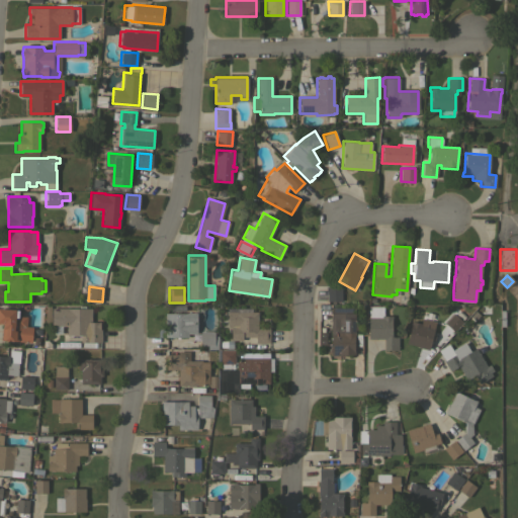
[(327,287),(341,287),(341,301),(327,301),(327,287)]
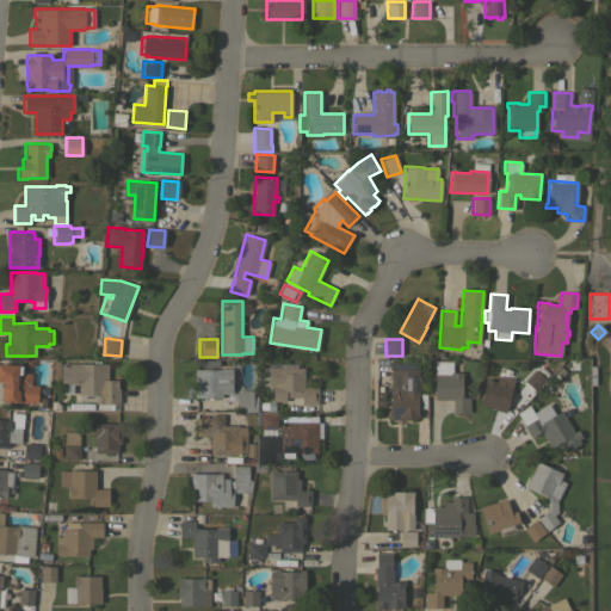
[(418,362),(418,381),(420,381),(420,389),(418,389),(418,396),(417,418),(389,418),(390,359),(393,359),(393,362),(418,362)]
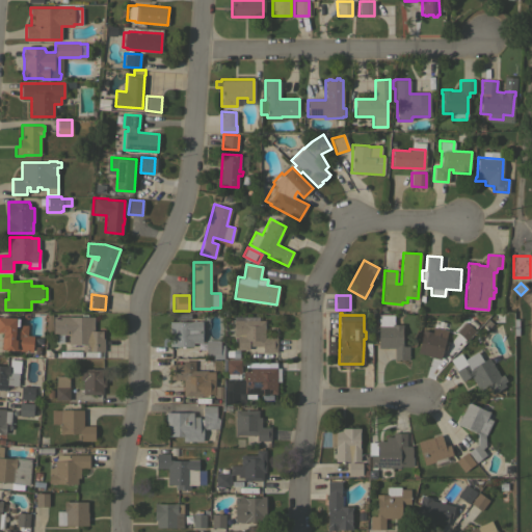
[(81,316),(81,314),(87,314),(87,316),(94,316),(94,330),(102,330),(102,338),(103,338),(103,351),(99,351),(99,356),(83,356),(83,351),(82,351),(82,344),(69,344),(69,335),(52,335),(52,316),(81,316)]
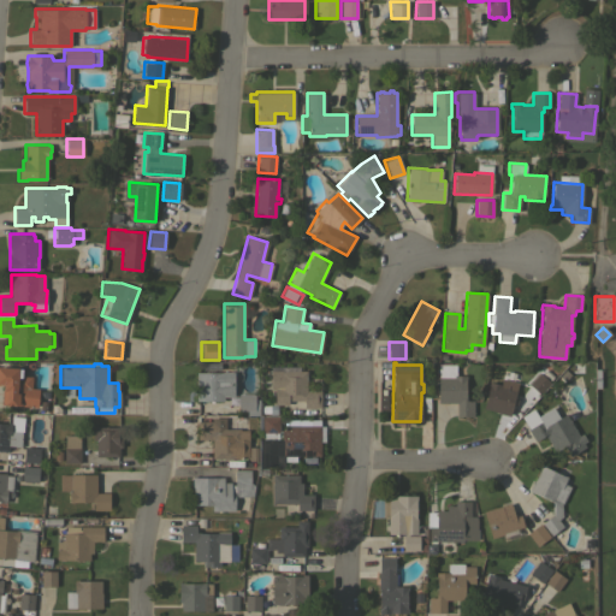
[(437,403),(437,365),(456,365),(456,375),(466,375),(466,381),(465,381),(465,397),(466,397),(466,401),(473,401),(473,416),(456,416),(456,403),(437,403)]
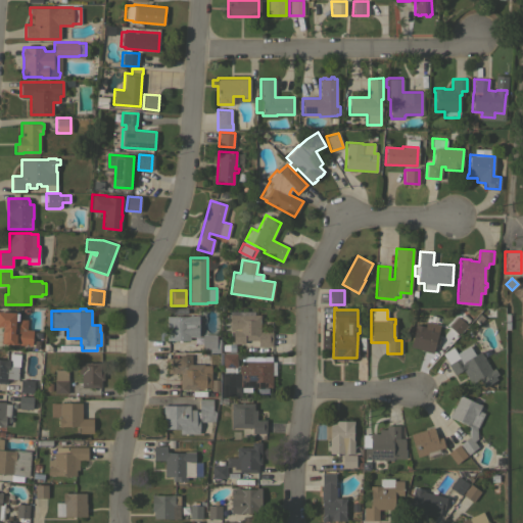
[(27,329),(32,330),(32,345),(3,343),(1,343),(2,327),(0,326),(0,312),(1,312),(1,311),(3,311),(3,312),(15,313),(15,312),(24,312),(22,319),(27,320),(27,329)]
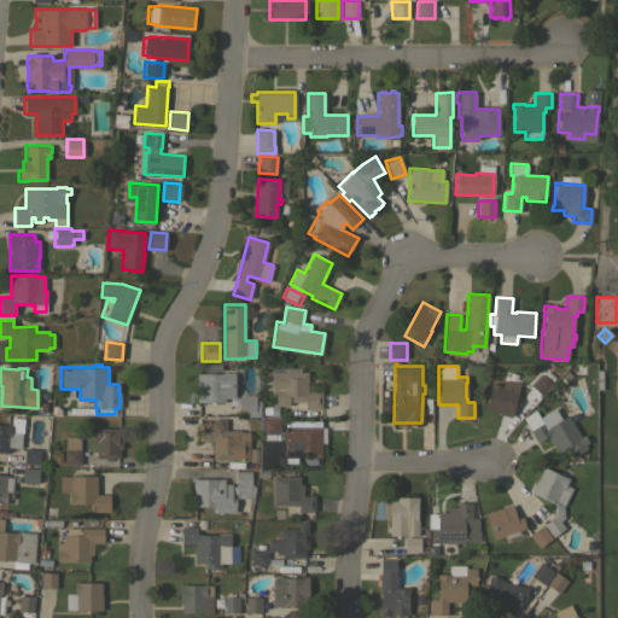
[(543,375),(548,371),(555,378),(551,383),(543,375)]
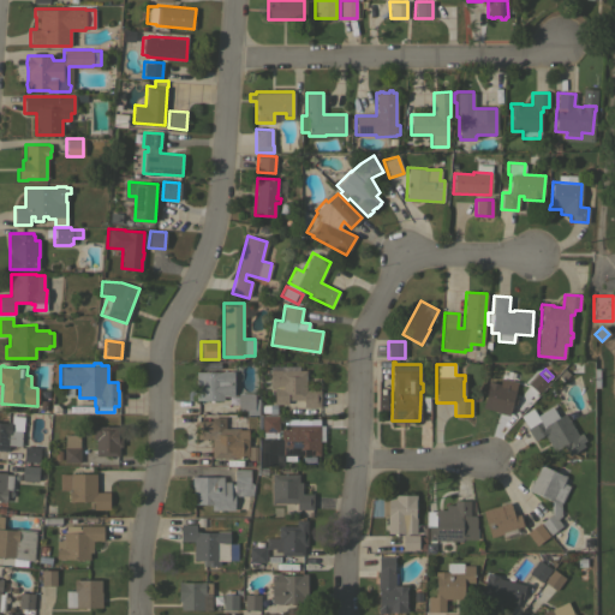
[(305,370),(305,389),(320,389),(320,407),(303,407),(303,400),(287,400),(287,404),(273,404),(273,389),(269,389),(269,370),(305,370)]
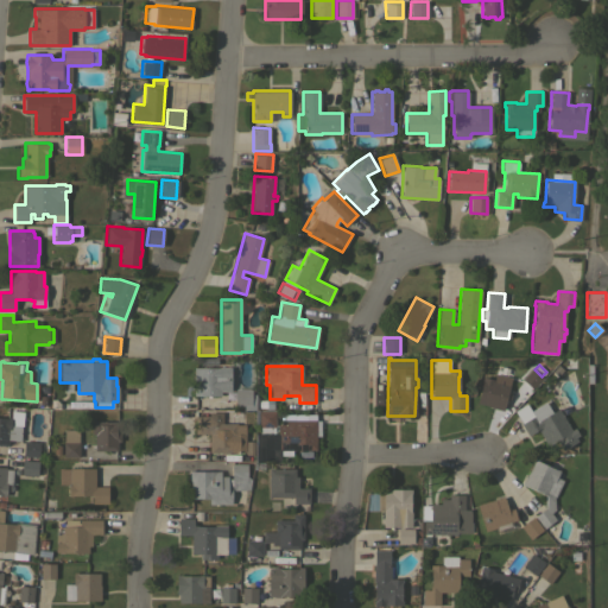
[(194,367),(221,367),(229,367),(229,391),(220,391),(220,396),(210,396),(210,397),(207,397),(207,396),(194,396),(194,367)]
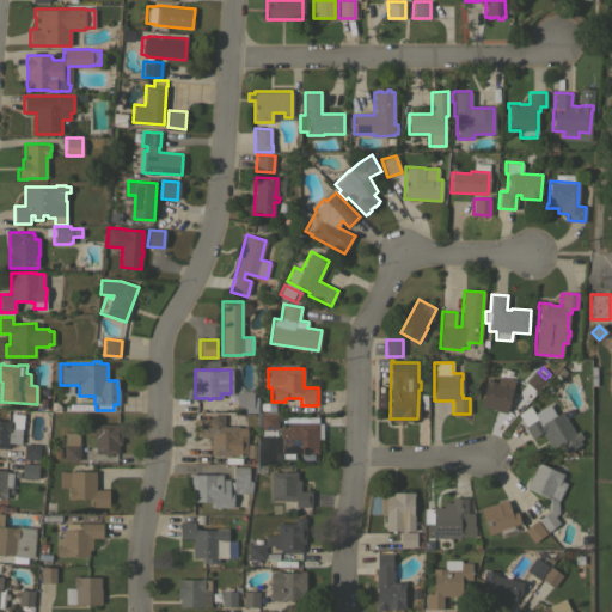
[(536,369),(546,380),(536,391),(525,381),(536,369)]
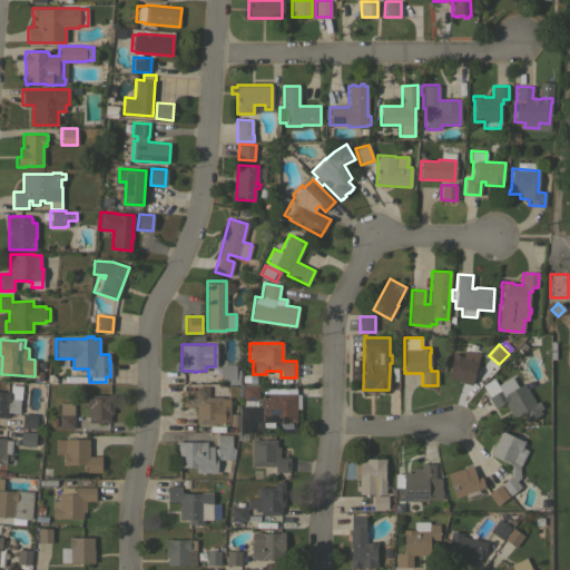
[(479,354),(471,384),(458,381),(446,377),(452,355),(452,353),(462,355),(464,350),(479,354)]
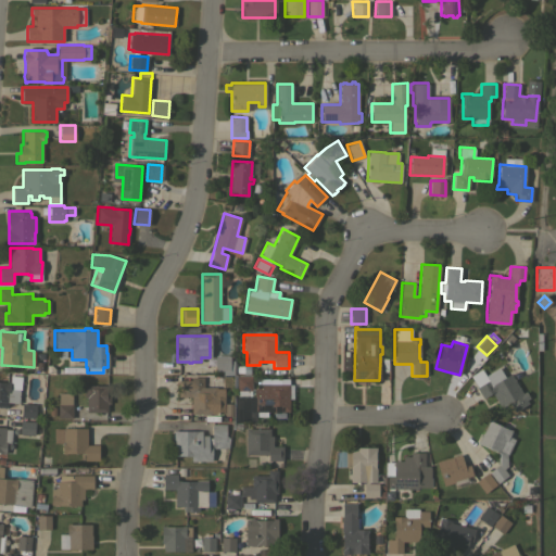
[(229,355),(229,370),(215,370),(215,355),(229,355)]
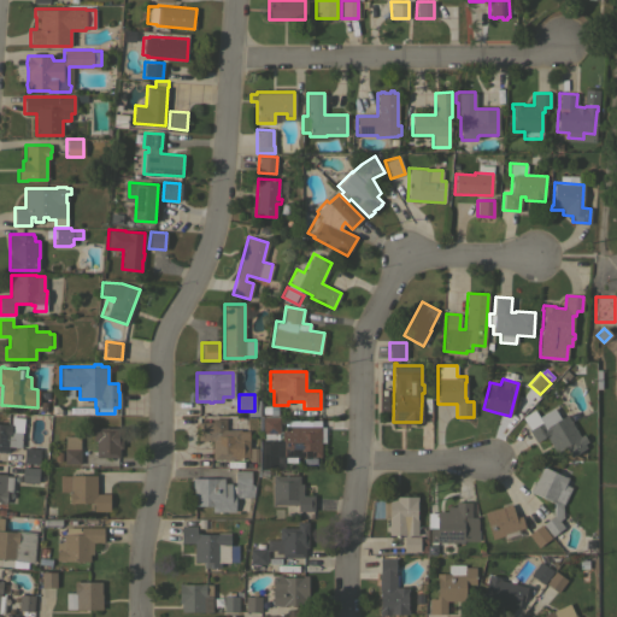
[(534,409),(538,416),(553,407),(559,418),(566,415),(579,436),(582,434),(587,441),(583,442),(586,447),(570,457),(565,447),(556,452),(545,436),(535,441),(528,429),(529,429),(522,417),(534,409)]
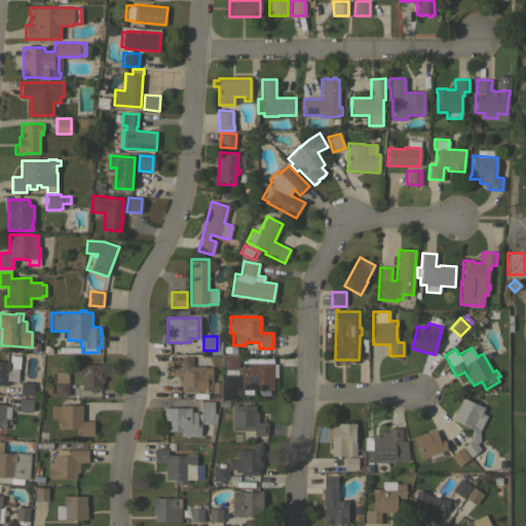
[(167,360),(181,360),(181,357),(192,357),(192,366),(204,366),(204,367),(212,367),(212,391),(181,391),(181,375),(168,375),(167,360)]
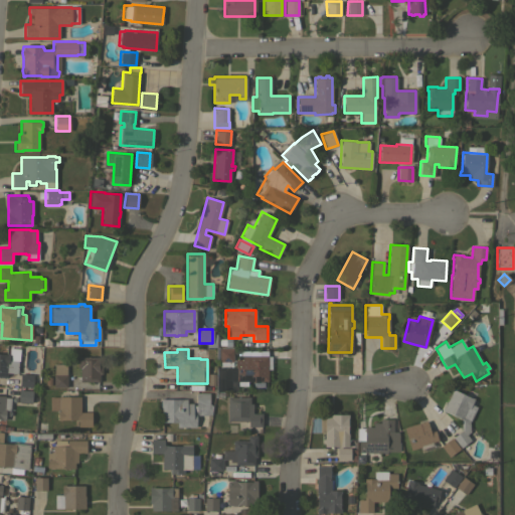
[(232,349),(232,361),(232,367),(219,367),(219,365),(216,365),(216,361),(217,361),(217,360),(218,360),(218,349),(232,349)]
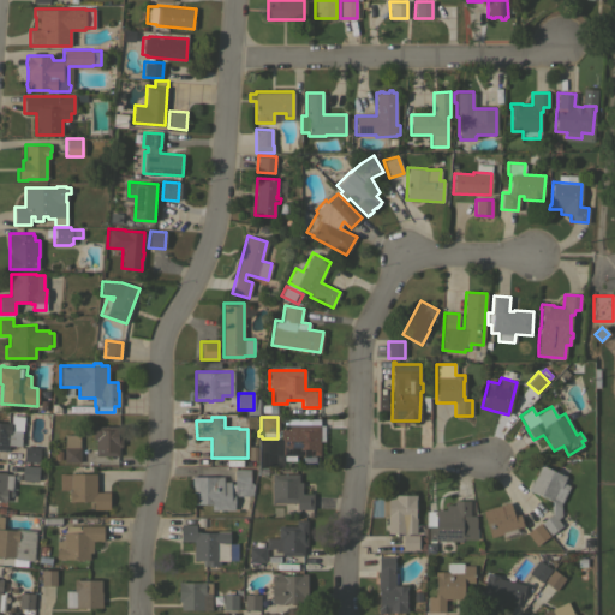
[(320,418),(320,427),(323,427),(323,436),(320,436),(320,455),(296,455),(296,461),(282,461),(282,453),(282,437),(281,437),(281,429),(285,429),(285,424),(285,418),(320,418)]
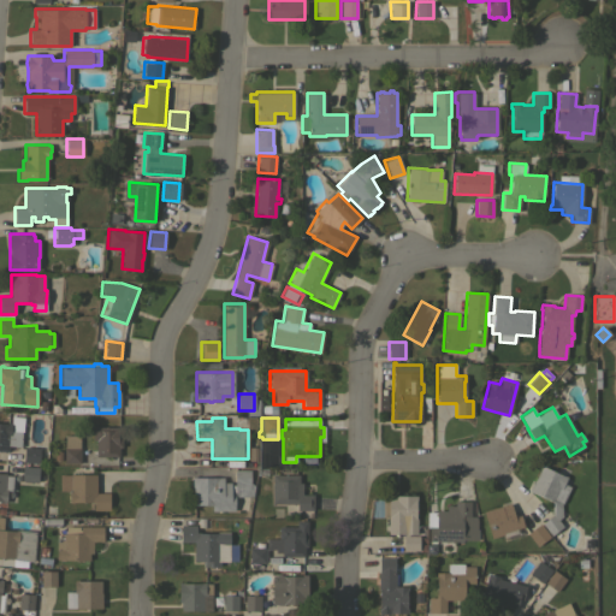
[(21,446),(9,445),(7,451),(0,450),(0,422),(9,424),(9,422),(11,422),(11,431),(22,431),(21,446)]
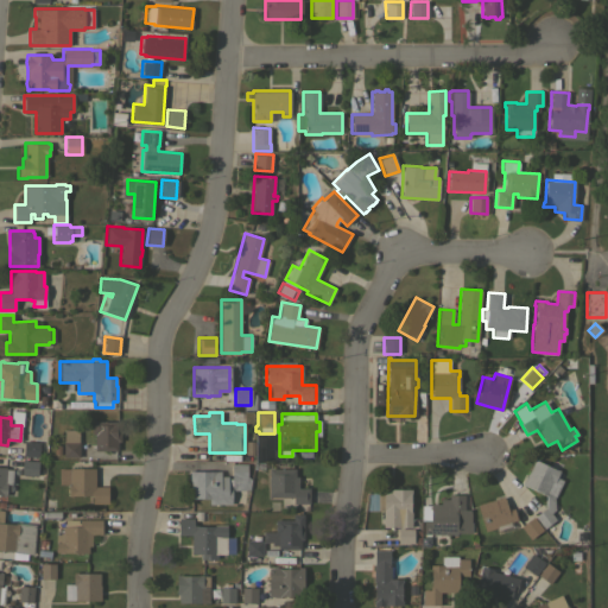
[(120,422),(120,441),(116,441),(116,450),(94,450),(94,435),(92,435),(92,422),(120,422)]
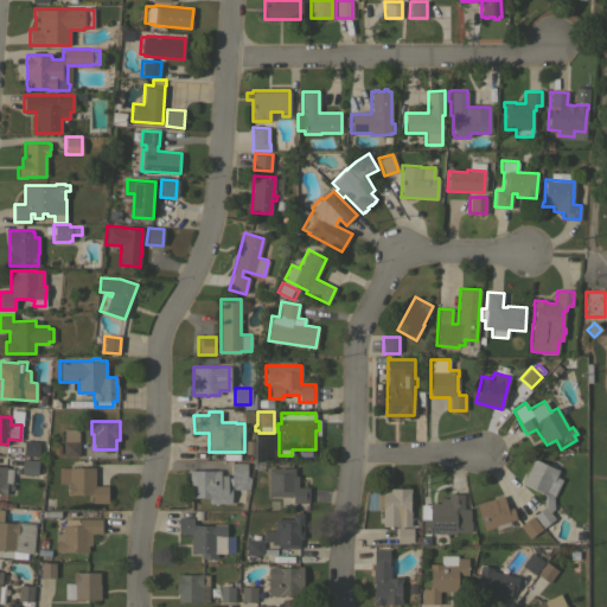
[(63,457),(63,441),(63,429),(78,429),(78,441),(78,457),(63,457)]
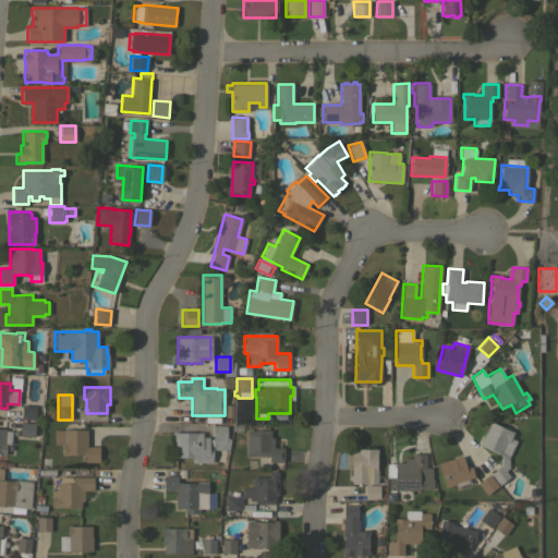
[(36,405),(35,420),(21,419),(22,404),(36,405)]
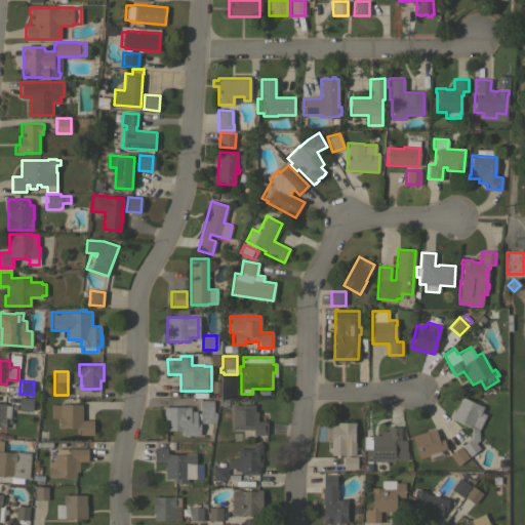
[(32,398),(31,410),(18,409),(18,397),(32,398)]
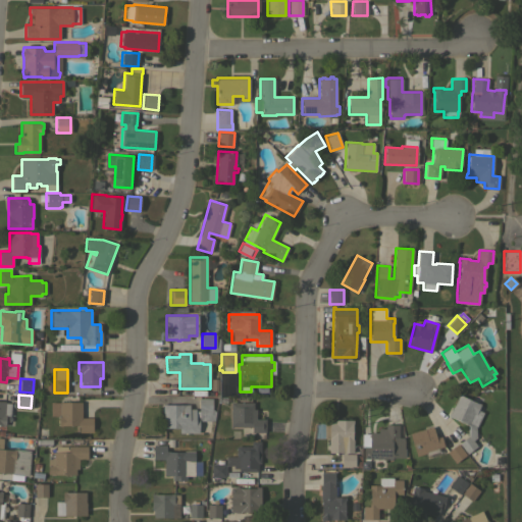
[(453,406),(458,395),(476,403),(476,402),(480,404),(477,410),(483,412),(476,427),(475,426),(476,437),(472,440),(477,446),(476,447),(477,448),(468,455),(467,454),(459,444),(468,436),(467,424),(448,415),(453,406)]
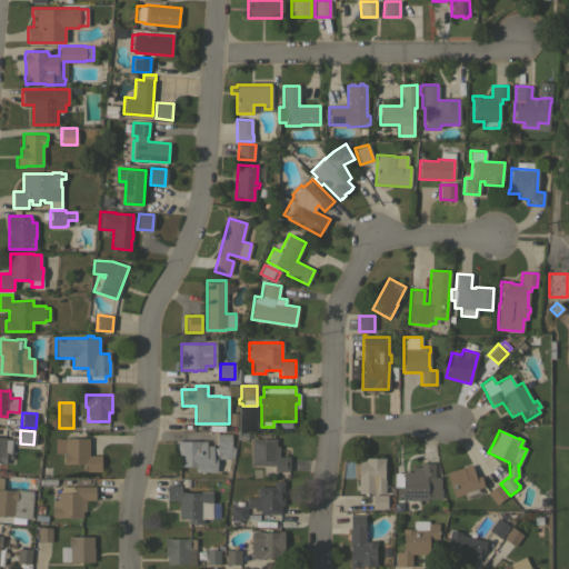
[(237,433),(233,448),(230,448),(230,460),(218,460),(218,470),(217,470),(217,471),(197,471),(197,467),(178,467),(178,451),(177,451),(177,440),(206,441),(206,442),(216,442),(216,433),(237,433)]
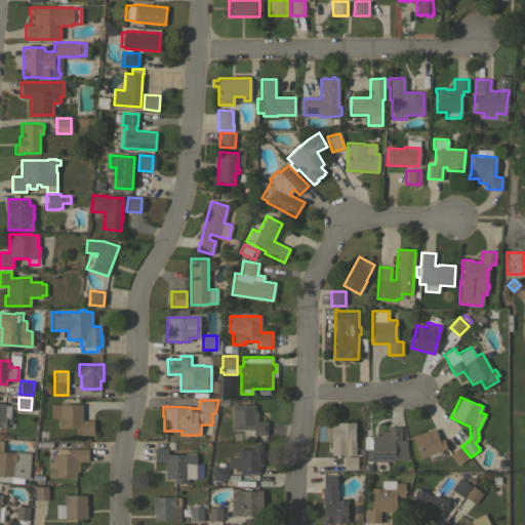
[(0,402),(5,403),(4,405),(10,405),(10,418),(5,417),(4,428),(0,427),(0,402)]
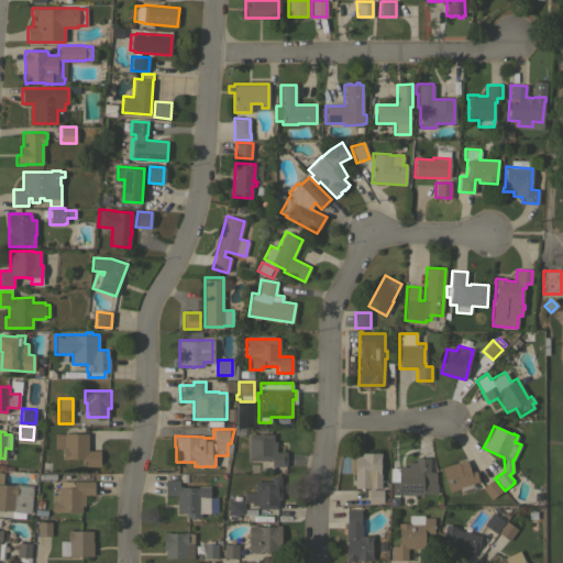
[(54,433),(87,433),(87,450),(99,450),(99,466),(86,466),(86,460),(63,460),(63,449),(54,449),(54,433)]
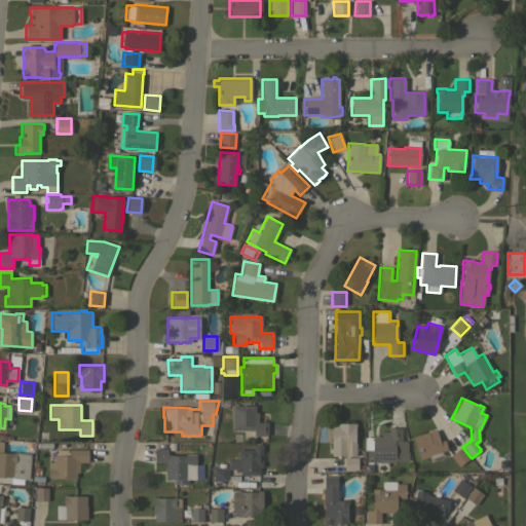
[(255,405),(255,412),(258,412),(258,422),(267,422),(267,436),(253,436),(253,429),(232,429),(232,405),(255,405)]
